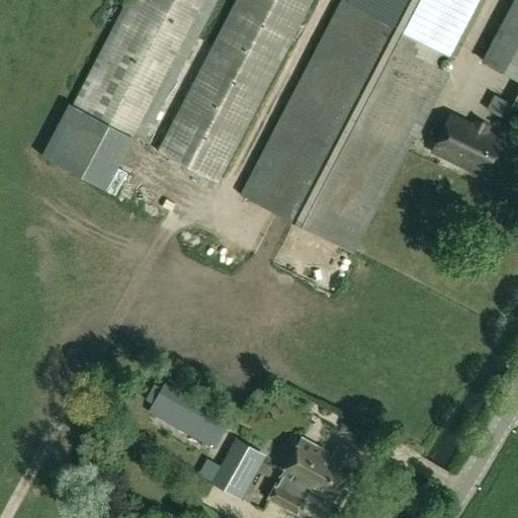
[(203,0),(143,0),(84,113),(132,139),(203,0)]
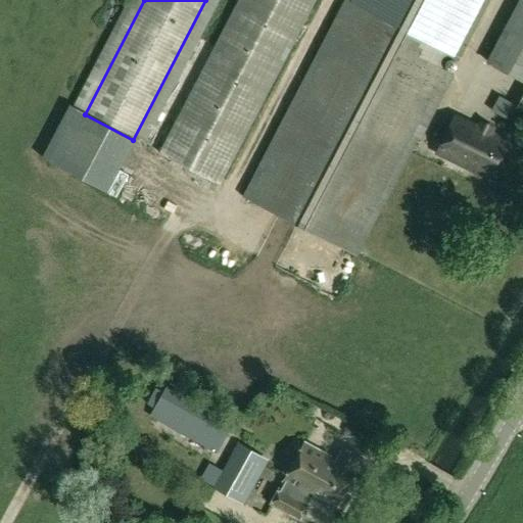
[(315,0),(237,0),(158,153),(220,185),(315,0)]
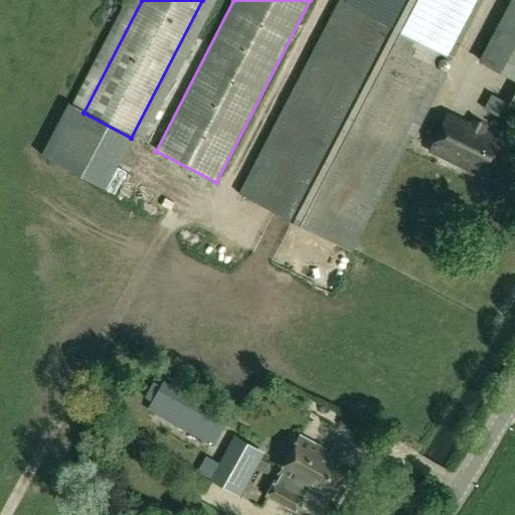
[(337,0),(238,193),(352,252),(418,125),(420,126),(460,48),(451,43),(457,32),(467,37),(486,0),(337,0)]
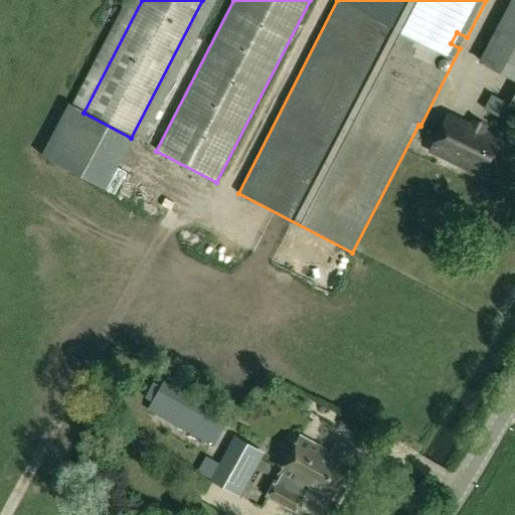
[(514,0),(509,0),(478,61),(514,80),(514,0)]
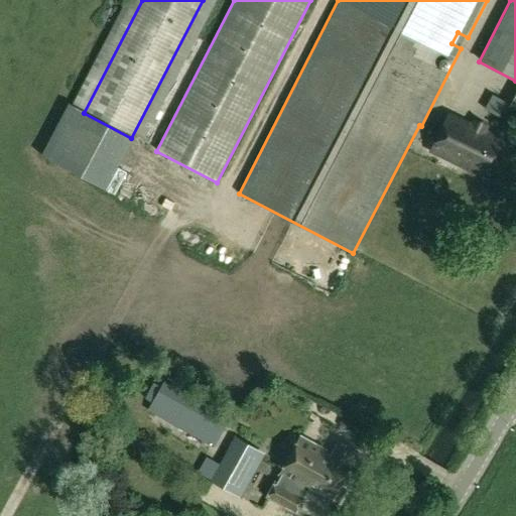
[(493,111),(500,99),(488,92),(481,103),(493,111)]
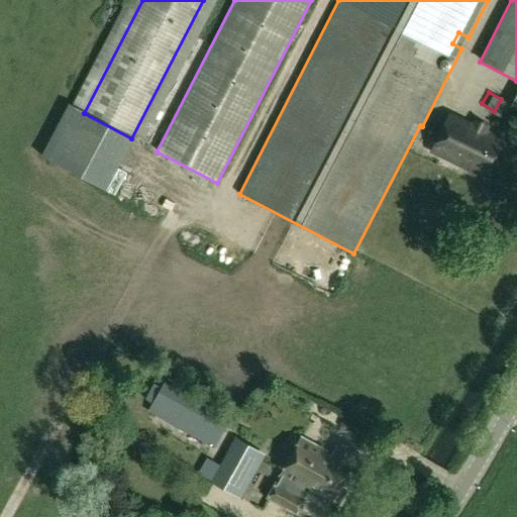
[(450,114),(432,151),(438,154),(474,173),(488,180),(507,142),(450,114)]
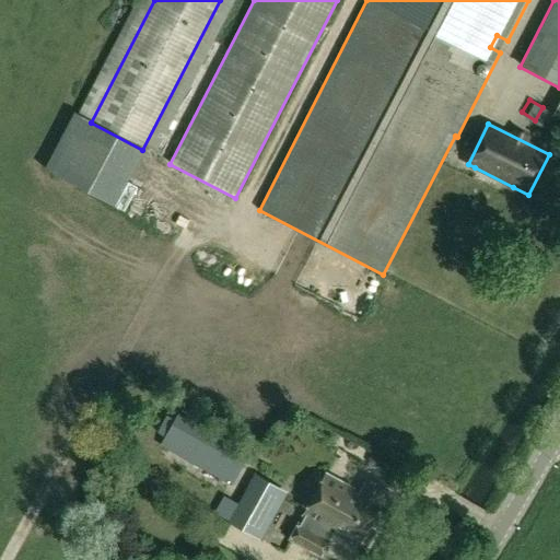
[(162,447),(230,485),(247,452),(181,412),(162,447)]
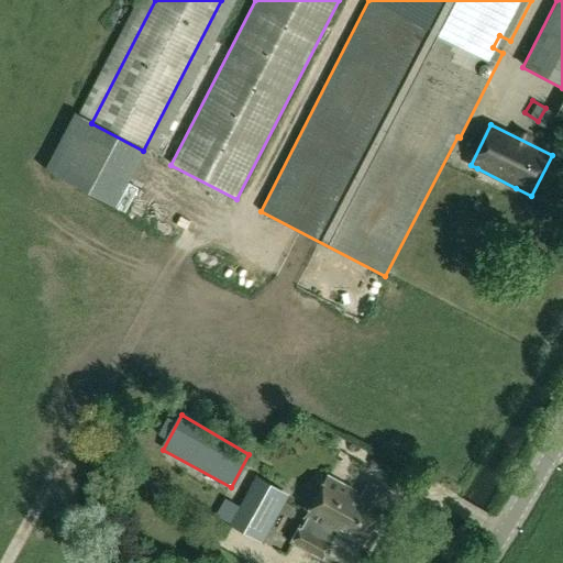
[(289,494),(256,475),(255,476),(228,525),(262,543),(289,494)]
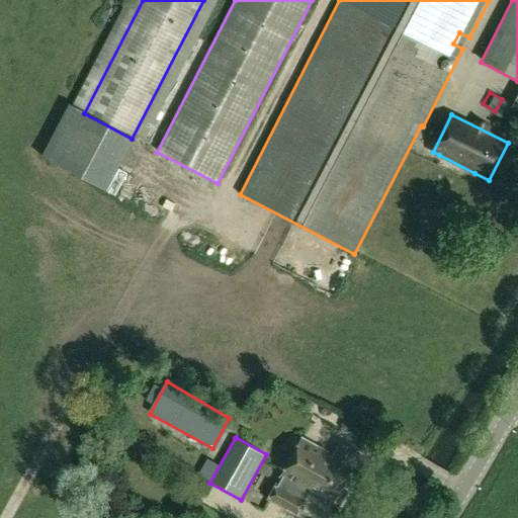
[(340,443),(332,456),(303,439),(280,477),(329,504),(351,466),(350,465),(357,453),(340,443)]
